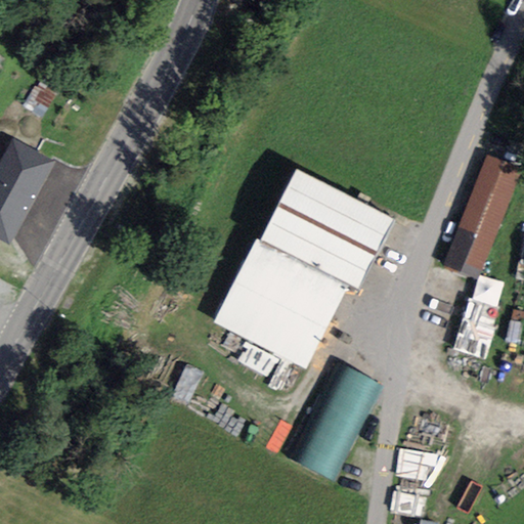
[(54,162),(12,140),(0,163),(0,238),(12,246),(54,162)]
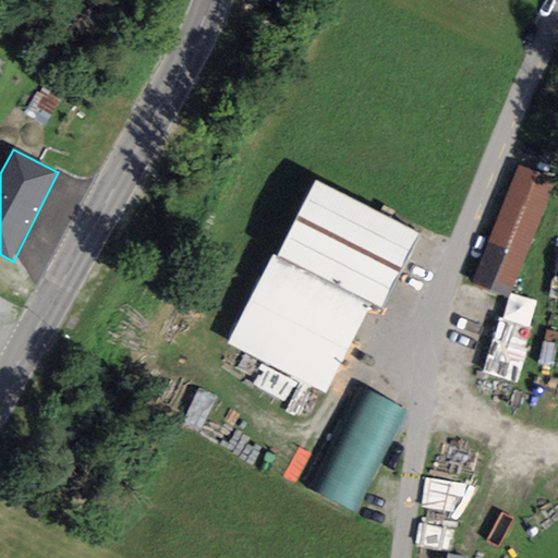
[(556,180),(518,165),(470,284),(508,300),(556,180)]
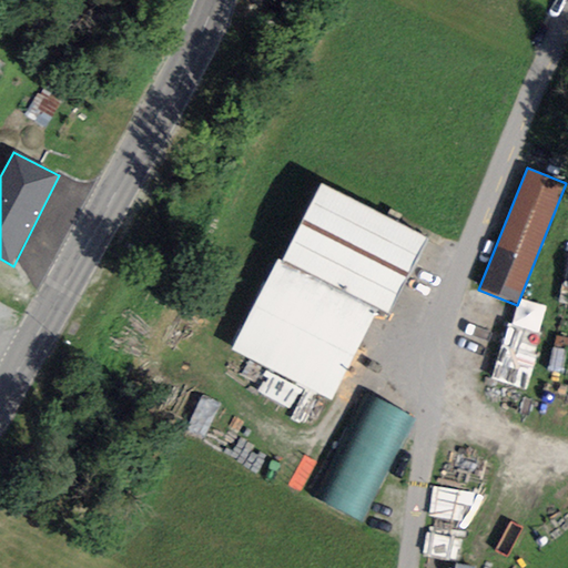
[(428,237),(321,184),(282,261),(376,307),(391,314),(428,237)]
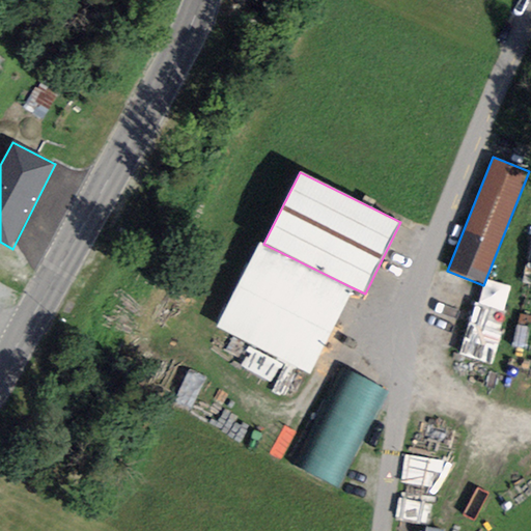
[(310,373),(352,287),(263,244),(259,242),(216,326),(310,373)]
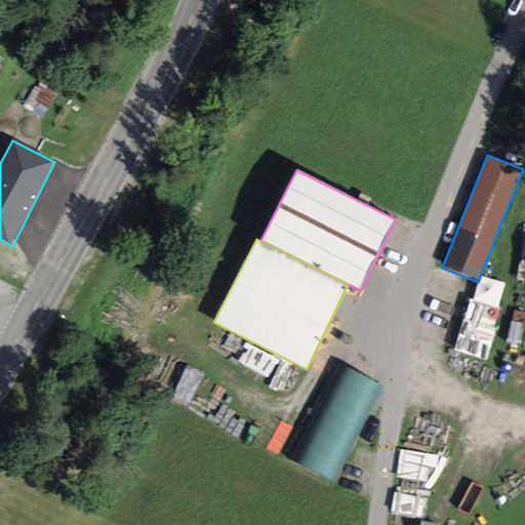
[(385,388),(336,362),(285,456),(333,482),(385,388)]
